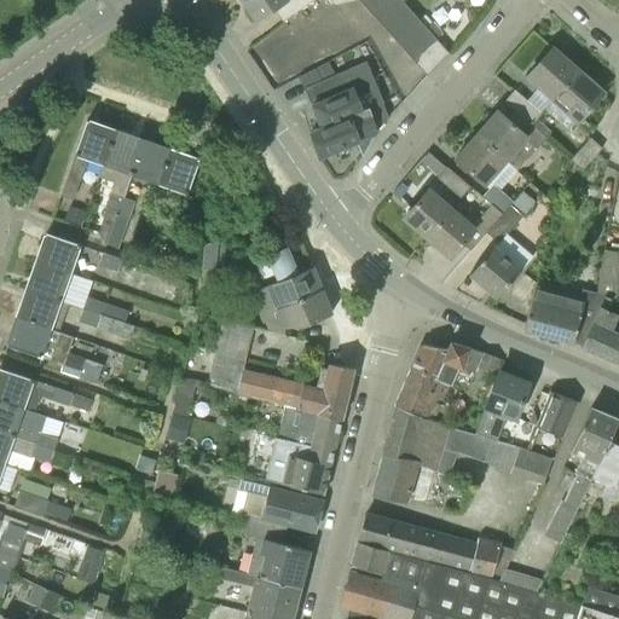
[(282,22),(313,0),(241,0),(255,21),(273,9),(282,22)]
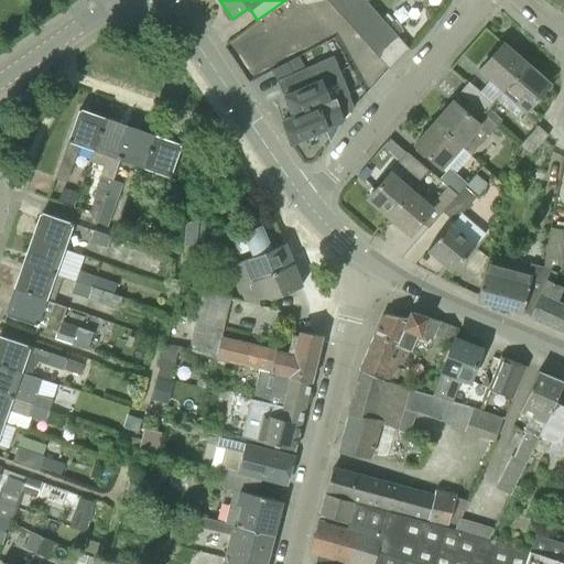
[(408,49),(398,35),(366,0),(327,0),(378,57),(389,68),(408,49)]
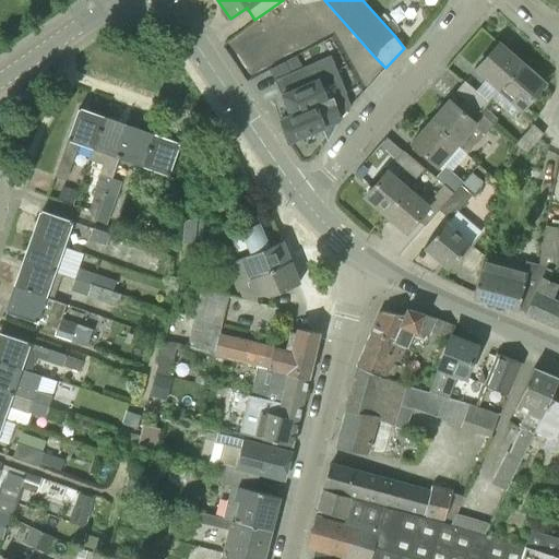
[(475,69),(498,90),(522,63),(499,43),(475,69)]
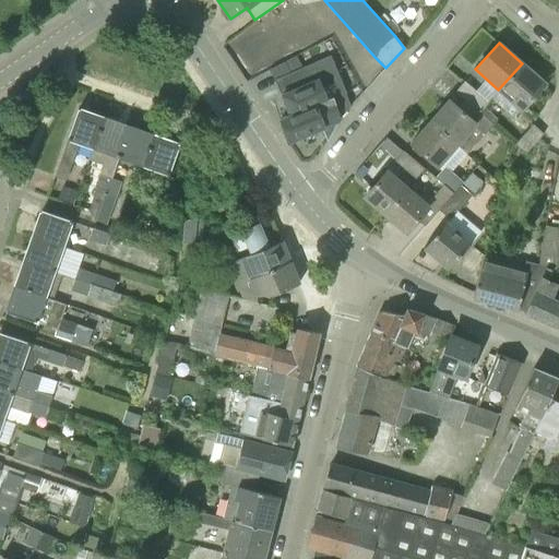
[(275,80),(290,115),(326,97),(322,87),(341,80),(336,71),(332,72),(326,58),(275,80)]
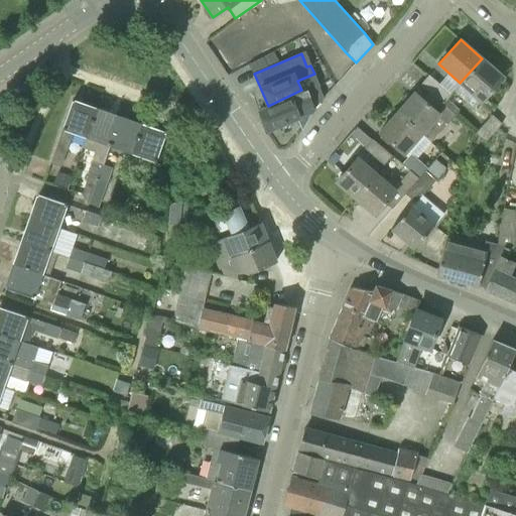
[(482,58),(460,83),(481,101),(503,77),(482,58)]
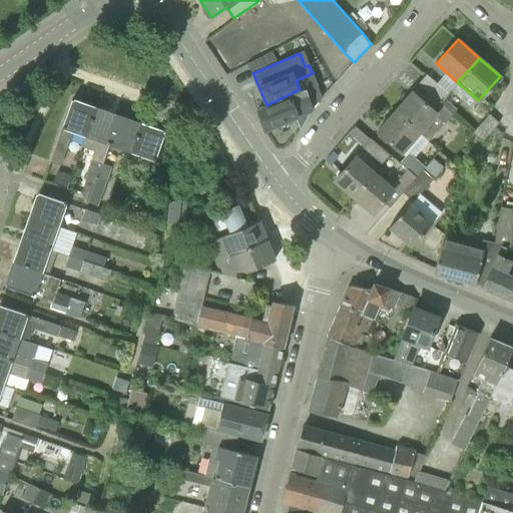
[(295,116),(301,130),(313,108),(312,107),(322,97),(317,86),(318,86),(313,73),(296,80),(300,89),(267,105),(257,109),(264,130),(295,116)]
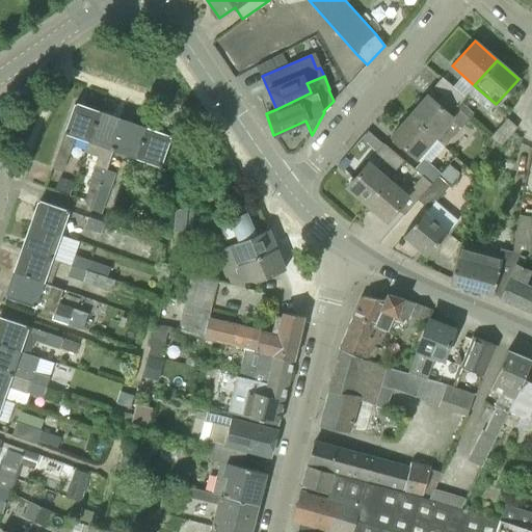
[(456,107),(464,98),(442,78),(433,87),(446,98),(456,107)]
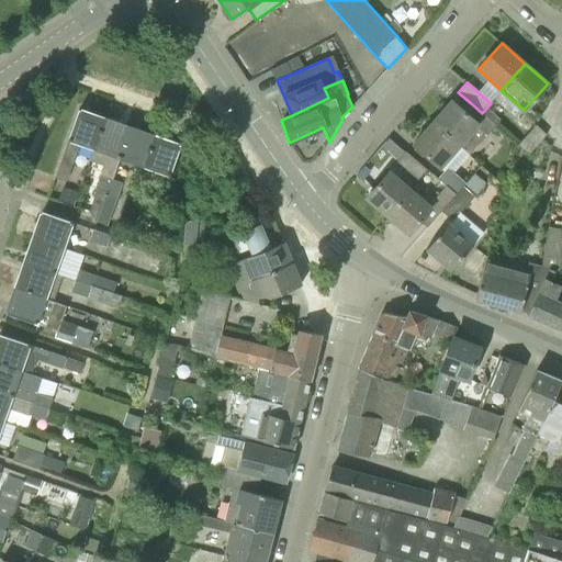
[(433,123),(460,147),(470,155),(495,125),(482,113),(471,103),(463,112),(451,101),(433,123)]
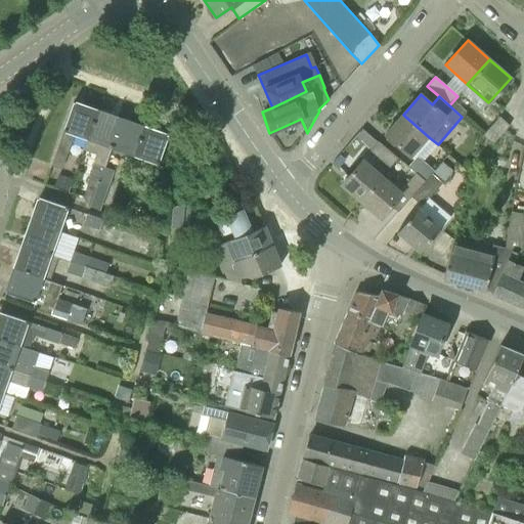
[(74,135),(86,139),(97,110),(73,101),(50,165),(61,169),(74,135)]
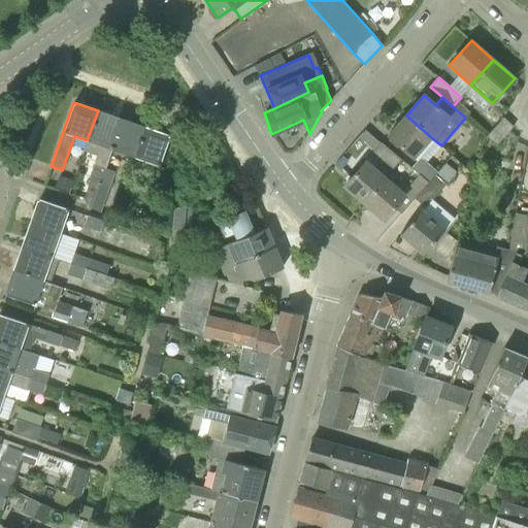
[(94,195),(99,184),(103,169),(110,150),(122,120),(98,110),(87,140),(84,151),(97,156),(89,179),(91,180),(86,192),(94,195)]
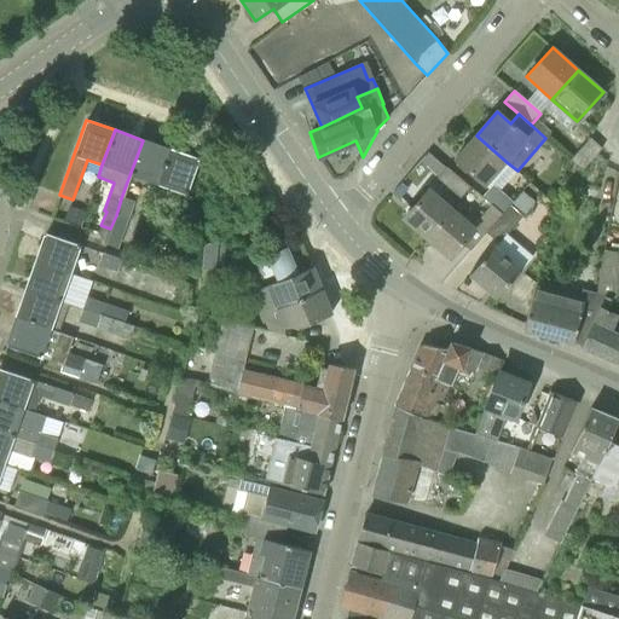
[(486,185),(507,162),(476,136),(456,158),(486,185)]
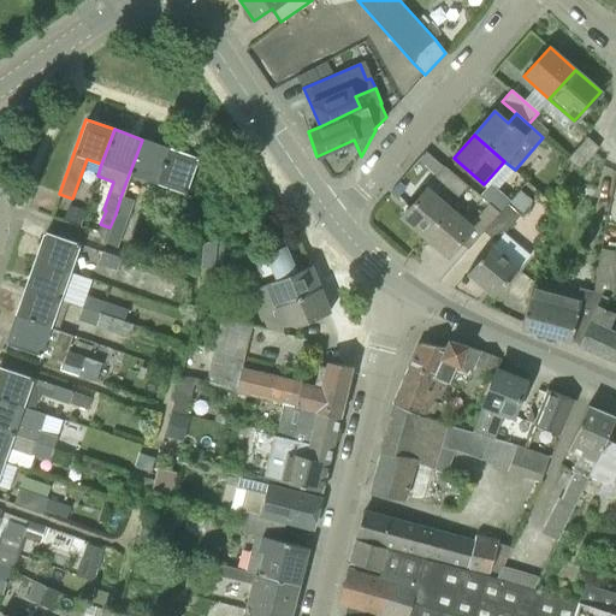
[(568,159),(580,170),(599,148),(587,137),(568,159)]
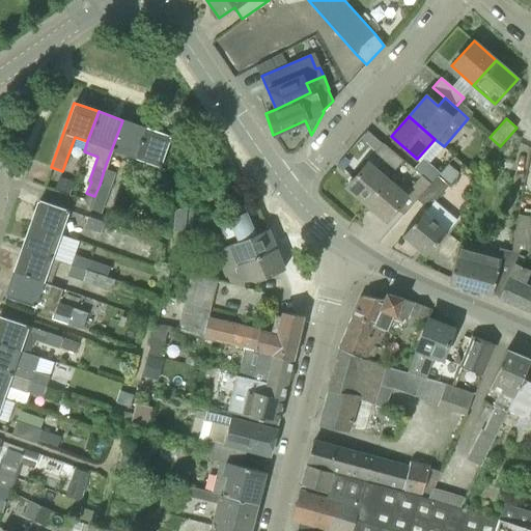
[(122,120),(111,150),(136,159),(146,129),(122,120)]
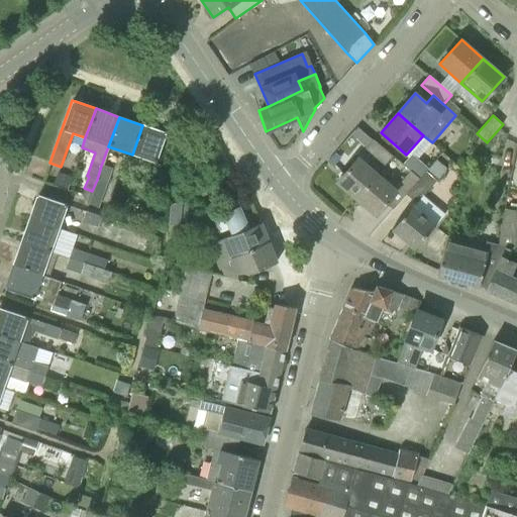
[(128,164),(151,172),(166,133),(142,125),(132,154),(128,164)]
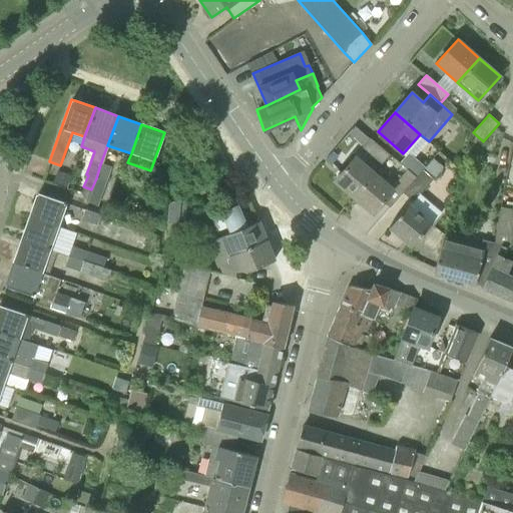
[(381,164),(389,155),(370,138),(361,147),(381,164)]
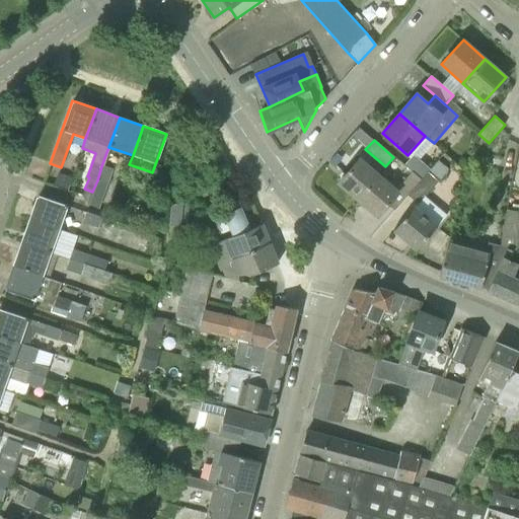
[(420,180),(431,169),(414,155),(404,166),(412,171),(420,180)]
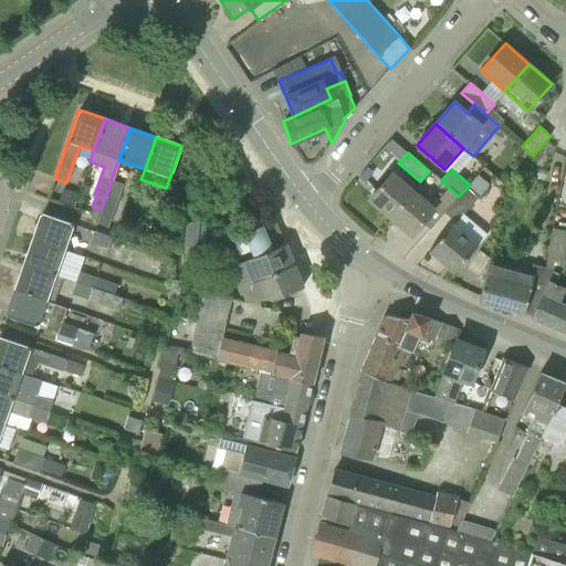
[(369,199),(390,218),(413,191),(392,173),(369,199)]
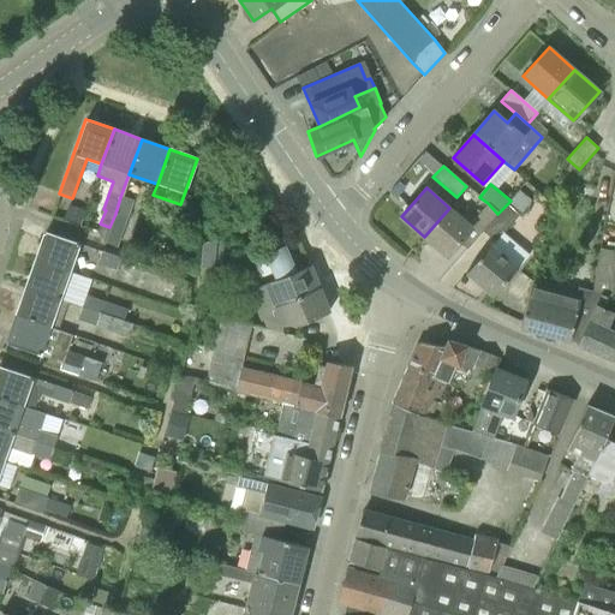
[(209,190),(193,196),(184,226),(195,230),(201,212),(216,206),(209,190)]
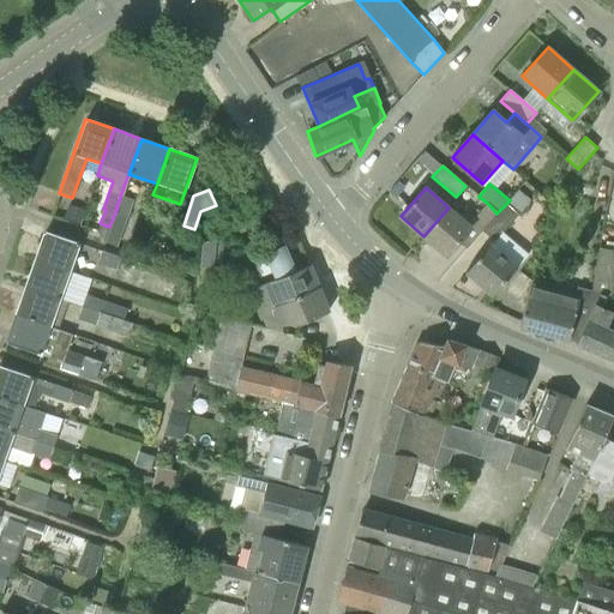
[(493,296),(528,256),(503,233),(530,200),(518,190),(510,200),(497,214),(482,230),(494,241),(492,245),(491,242),(465,272),(493,296)]
